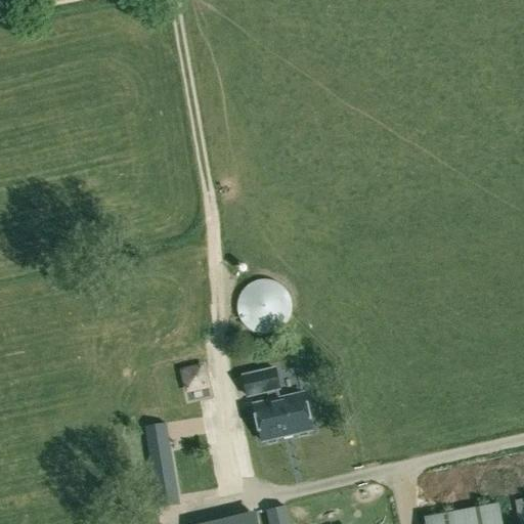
[(241,321),(249,330),(258,334),(267,335),(277,331),(285,324),(291,314),(290,302),(287,292),(276,284),(267,280),(258,280),(250,284),(244,290),(237,300),(236,309),(238,315),(241,321)]
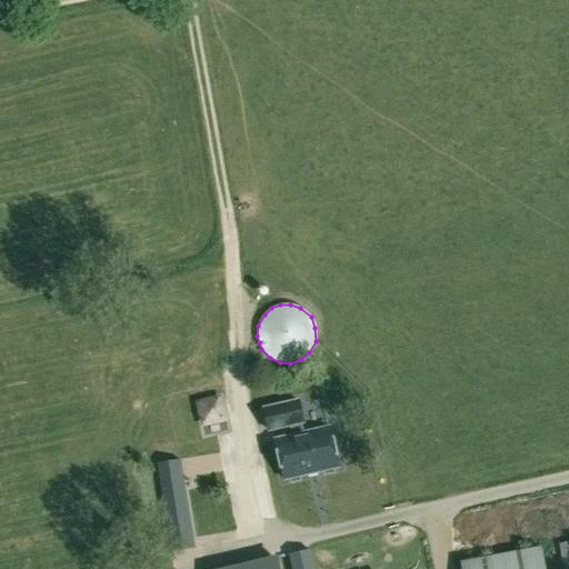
[(220,395),(209,398),(215,416),(226,413),(220,395)]
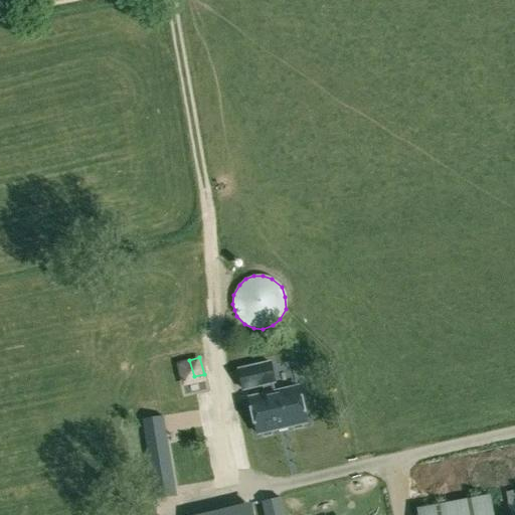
[(238,370),(243,390),(275,383),(270,363),(238,370)]
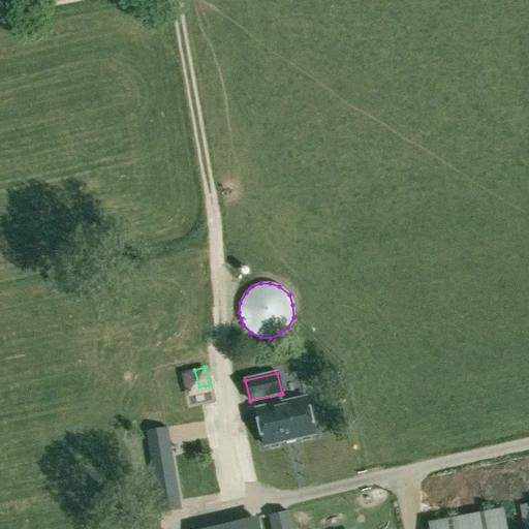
[(256,410),(265,446),(314,435),(306,398),(256,410)]
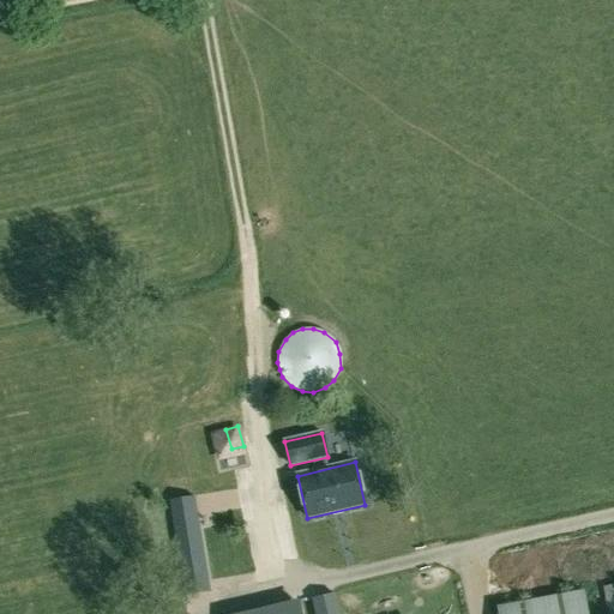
[(210,593),(196,506),(170,510),(186,595),(210,593)]
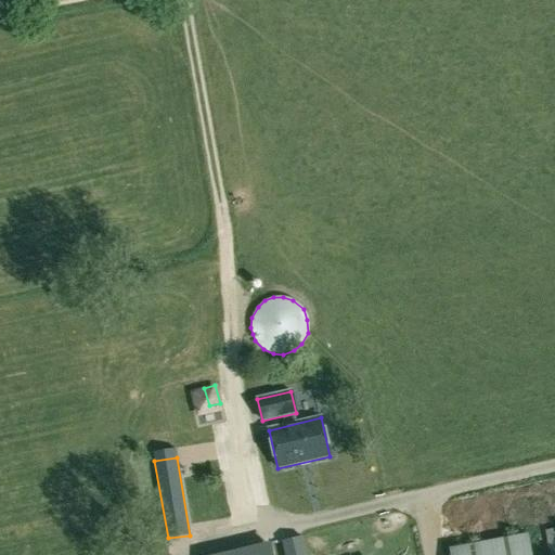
[(554,554),(554,529),(545,531),(550,554),(554,554)]
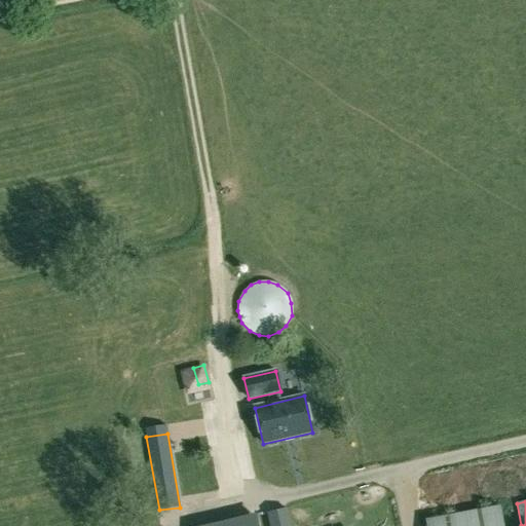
[(501,525),(497,508),(424,523),(425,525),(501,525)]
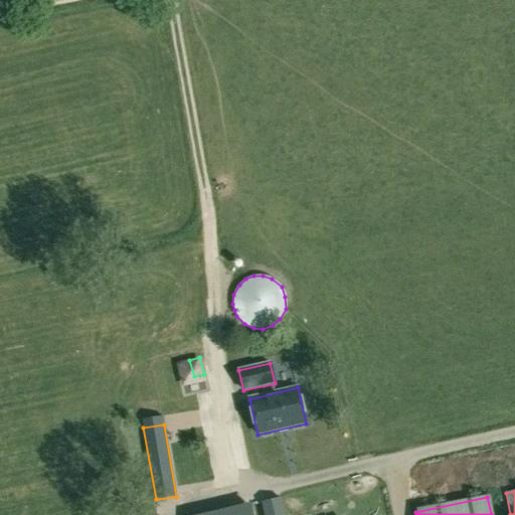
[(264,514),(284,514),(281,498),(262,503),(264,514)]
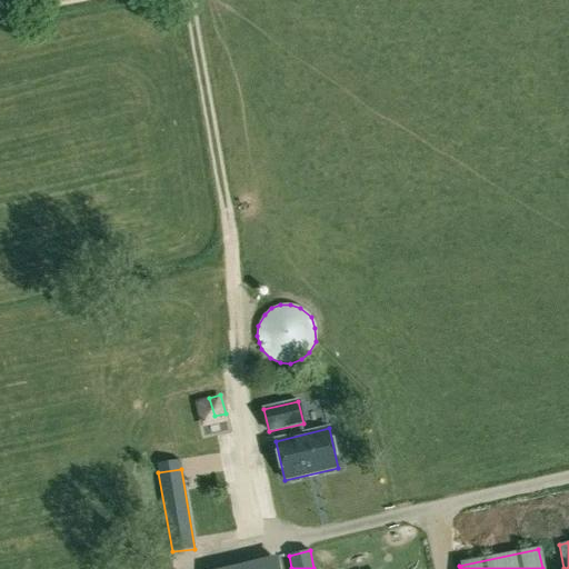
[(280,568),(277,556),(219,568),(280,568)]
